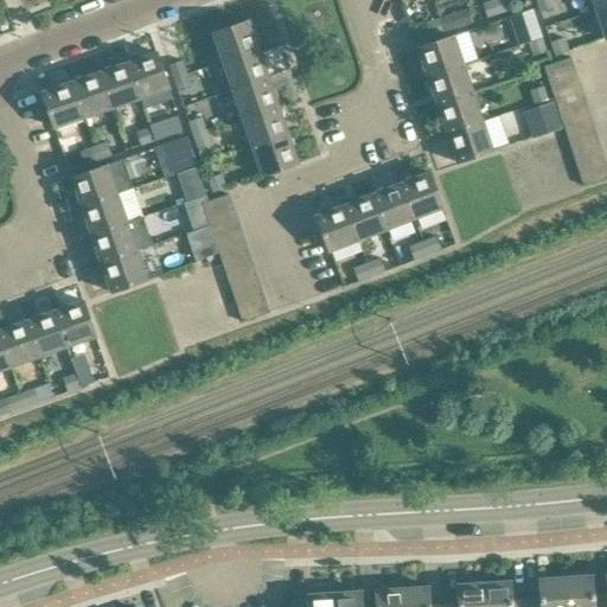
[(500,13),(496,0),(493,0),(483,4),(487,17),(500,13)]
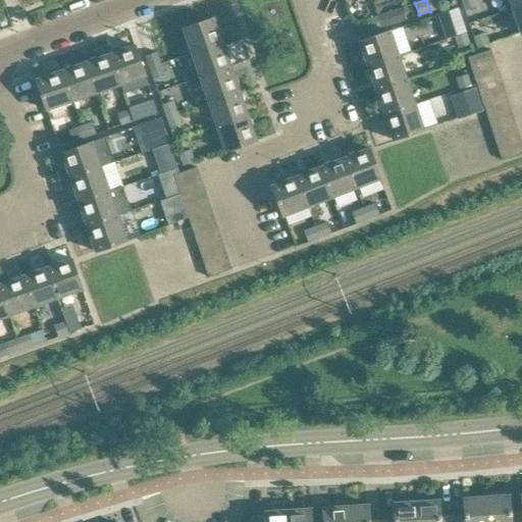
[(439,0),(426,0),(430,11),(442,7),(439,0)]
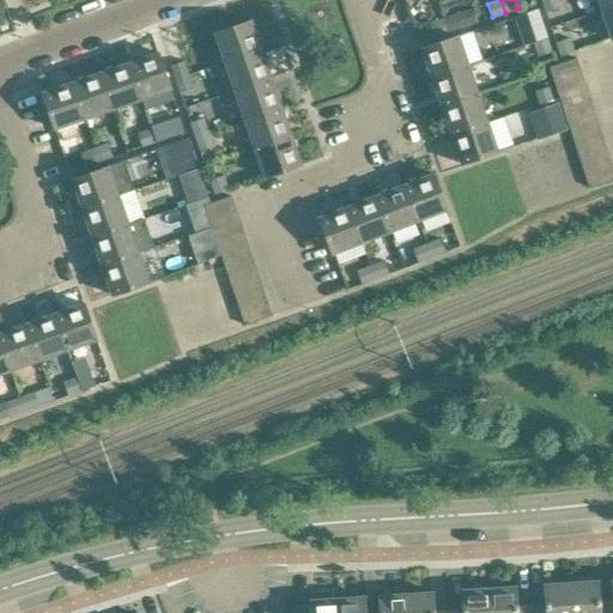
[(559,7),(556,0),(541,0),(546,12),(559,7)]
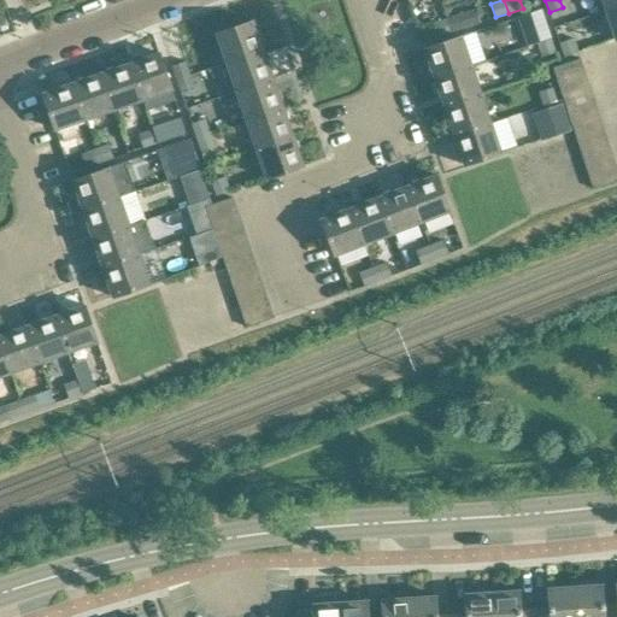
[(616,6),(616,0),(601,0),(605,10),(616,6)]
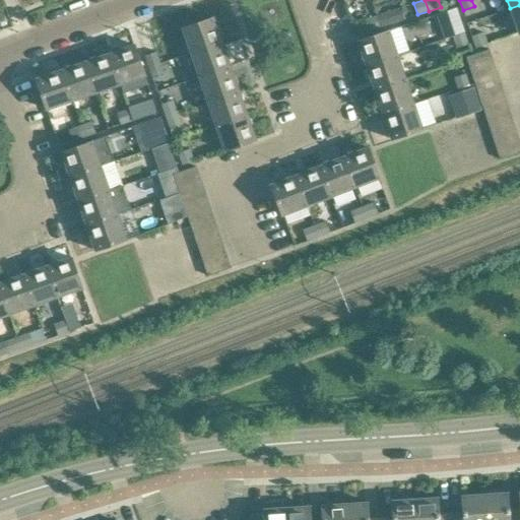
[(519,33),(519,5),(510,8),(518,34),(519,33)]
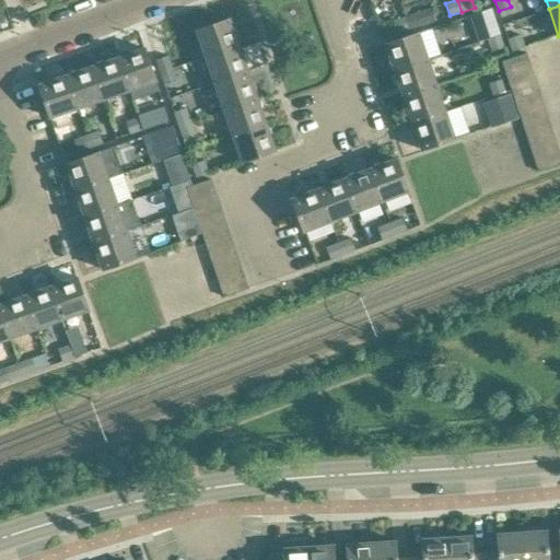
[(491,9),(470,15),(479,43),(487,39),(500,35),(496,23),(491,9)]
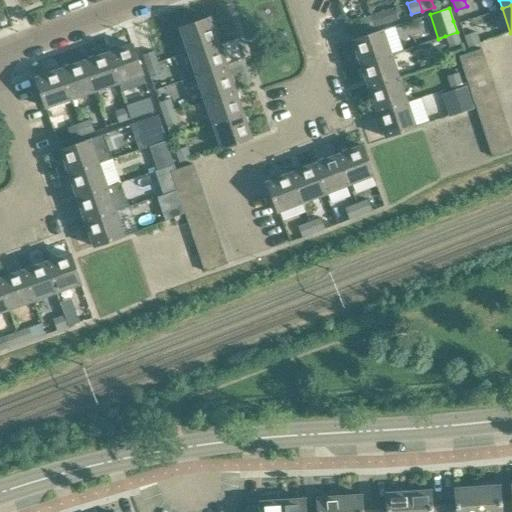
[(382,11),(371,15),(375,27),(386,23),(382,11)]
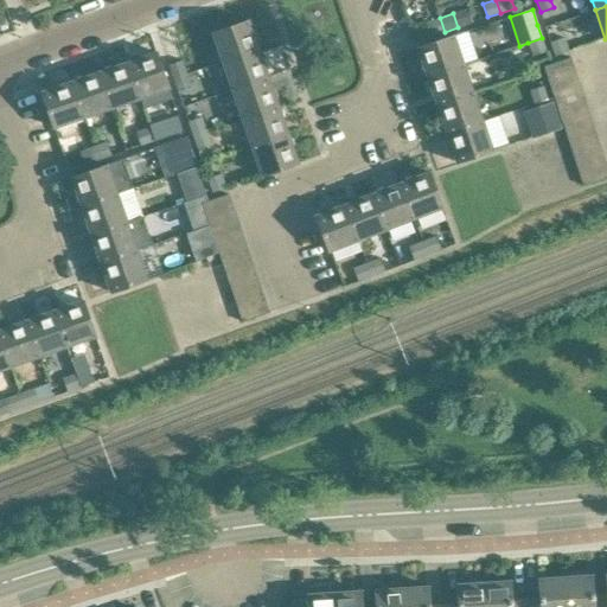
[(445,32),(440,18),(427,23),(430,36),(445,32)]
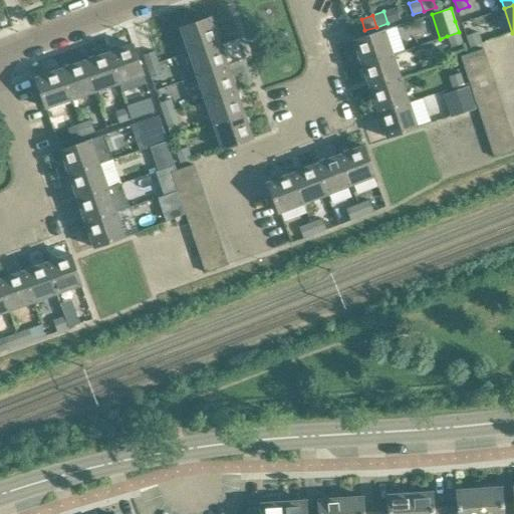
[(180,28),(189,52),(219,41),(211,17),(180,28)]
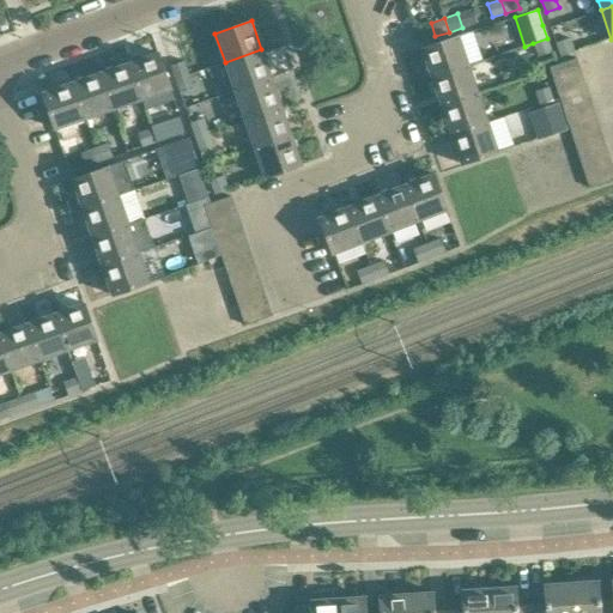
[(422,48),(432,78),(468,66),(459,36),(422,48)]
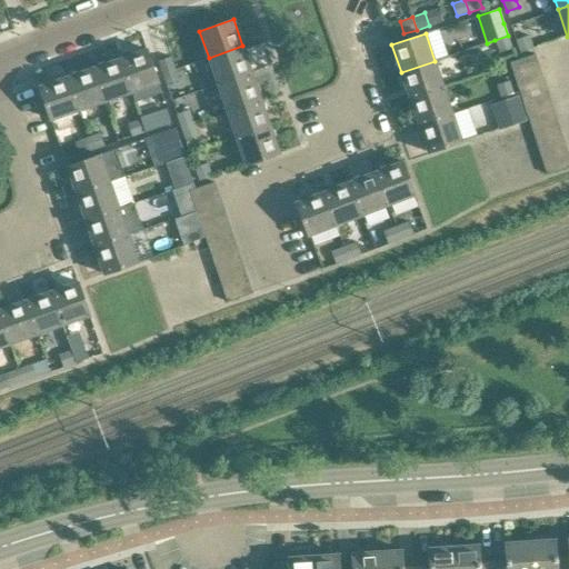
[(511,48),(508,36),(495,40),(499,52),(511,48)]
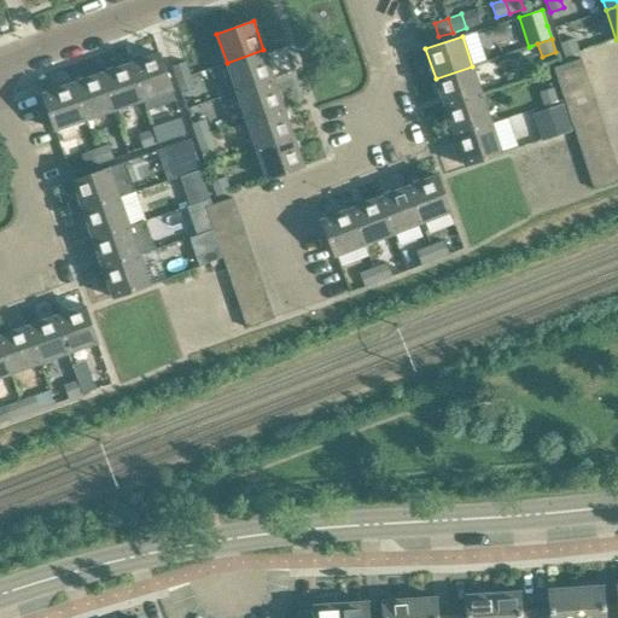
[(575,39),(560,42),(565,57),(578,52),(575,39)]
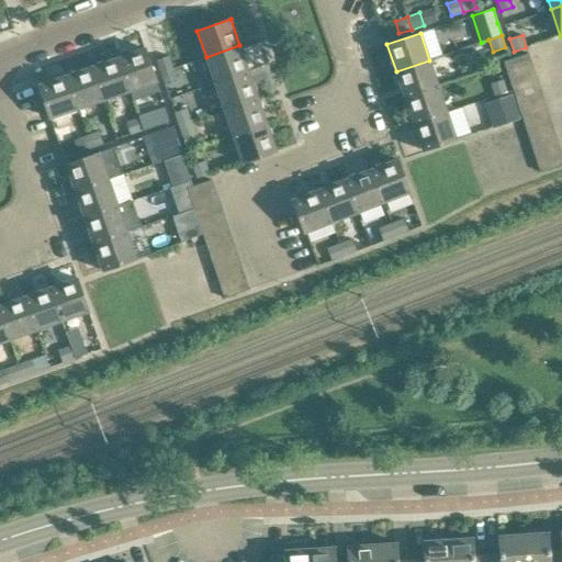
[(248,70),(239,45),(206,57),(215,82),(248,70)]
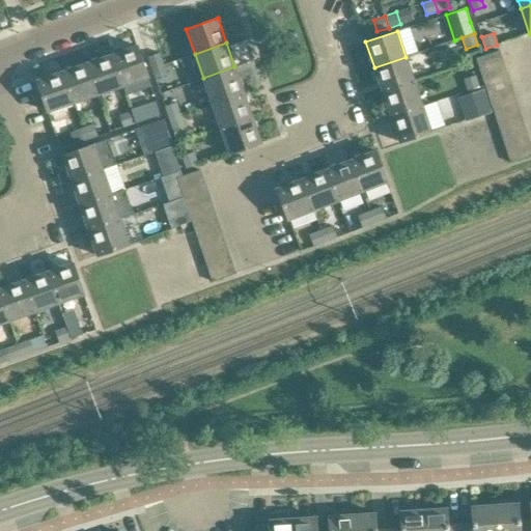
[(137,46),(111,54),(122,86),(147,77),(137,46)]
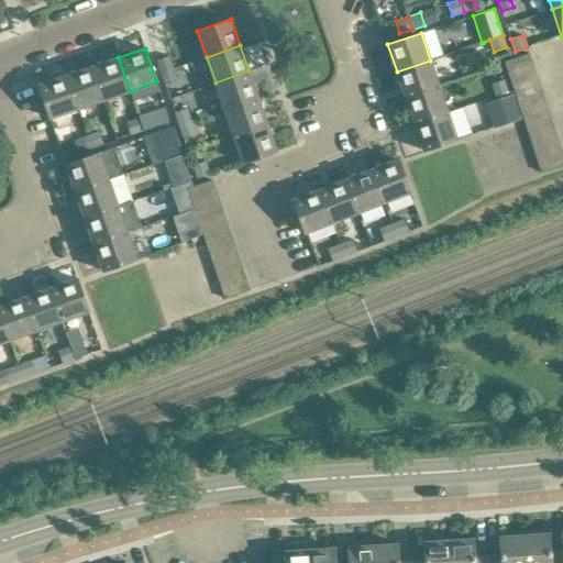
[(508,74),(533,65),(529,54),(505,62),(508,74)]
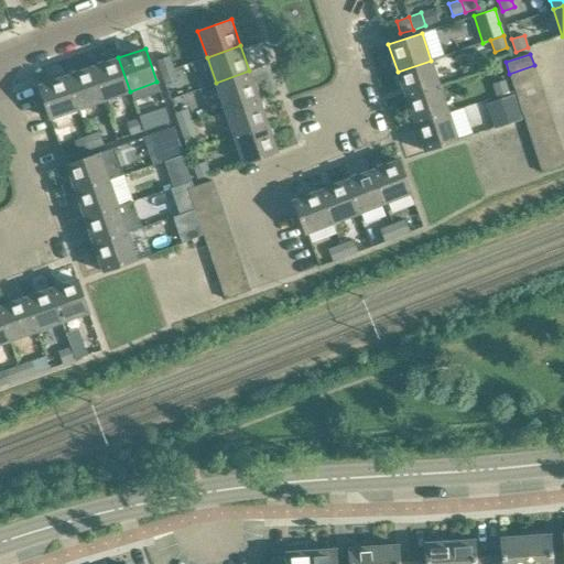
[(158,61),(162,73),(174,69),(170,56),(158,61)]
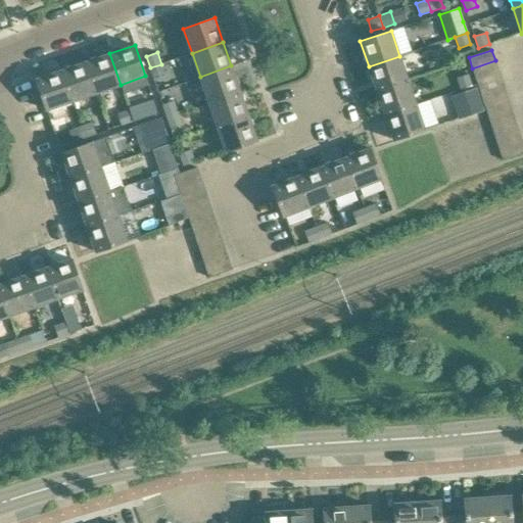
[(121,85),(109,53),(85,62),(96,93),(121,85)]
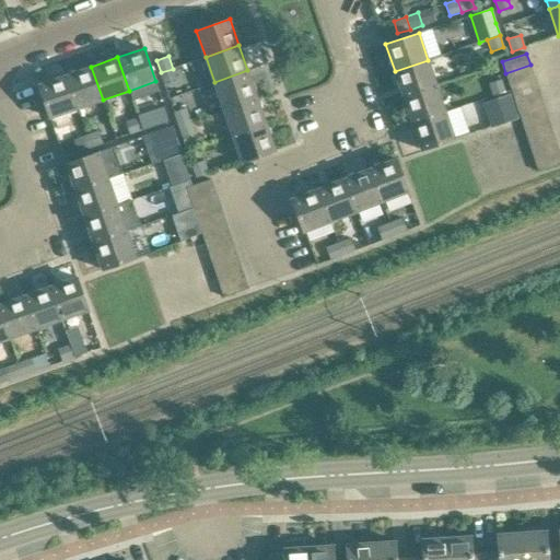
[(436,86),(428,60),(395,71),(404,97),(436,86)]
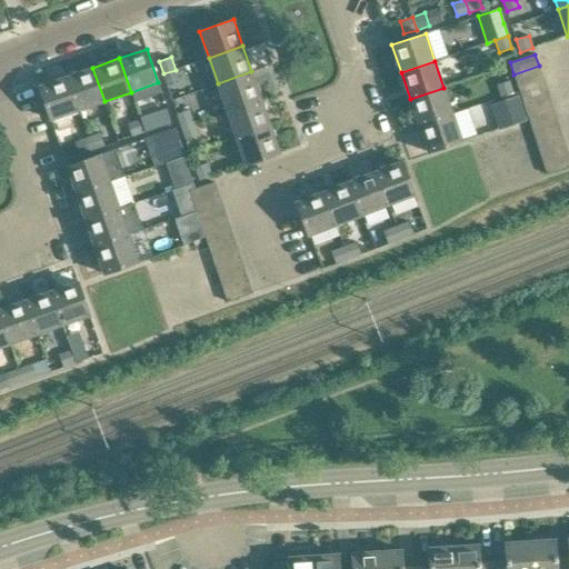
[(543,79),(539,66),(513,75),(518,88),(543,79)]
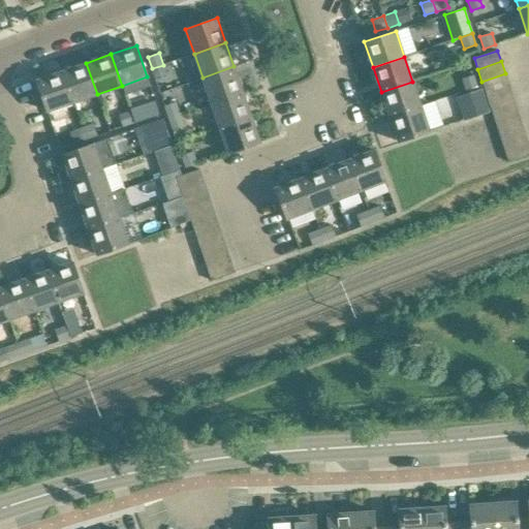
[(97,94),(86,63),(61,71),(72,102),(97,94)]
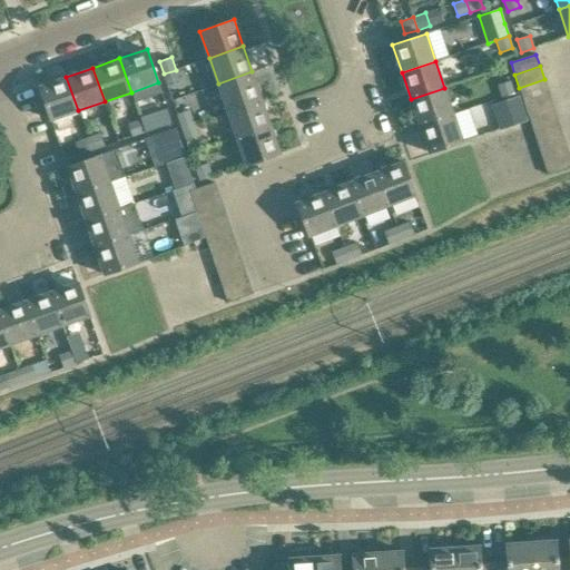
[(179,82),(176,70),(164,74),(167,86),(179,82)]
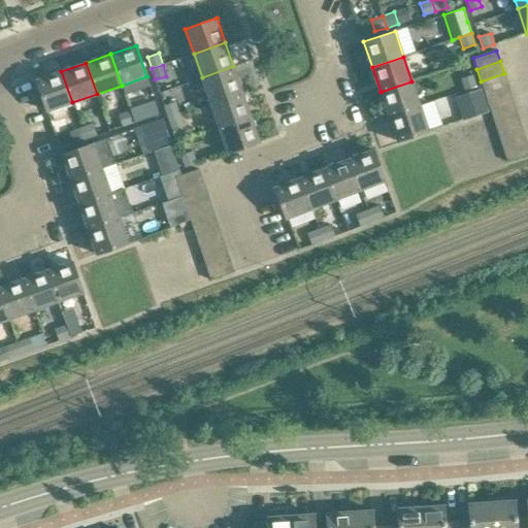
[(241,91),(233,66),(202,77),(210,103),(241,91)]
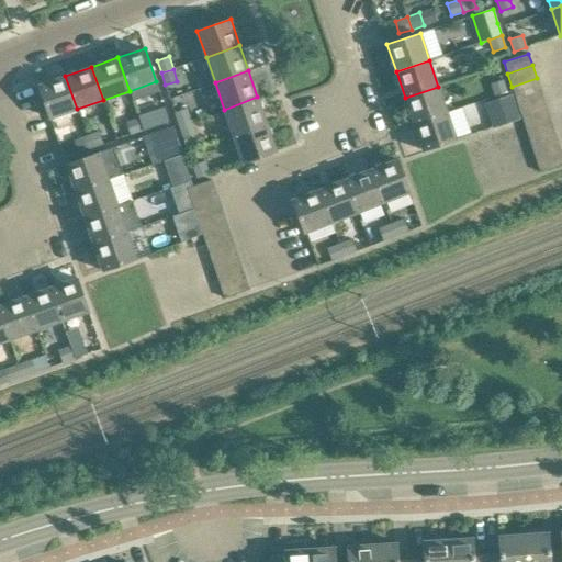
[(77,109),(65,76),(38,85),(51,119),(77,109)]
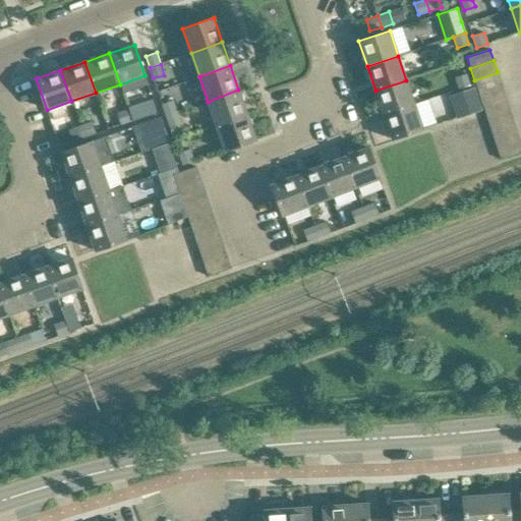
[(501,83),(498,72),(474,80),(476,84),(478,92),(501,83)]
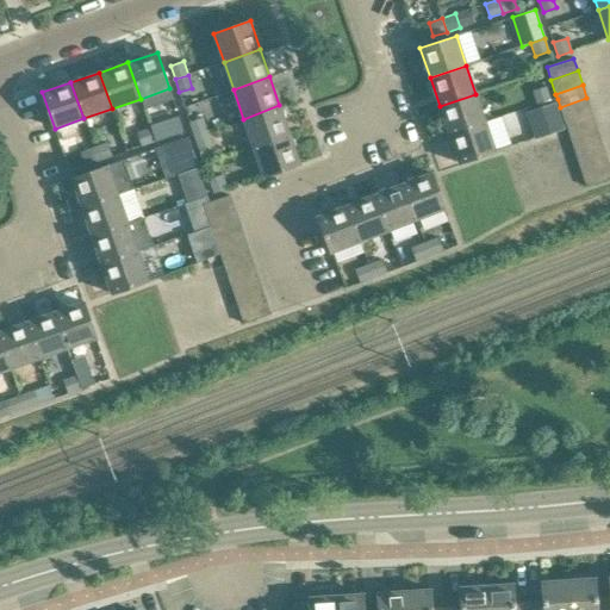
[(531,92),(536,105),(551,100),(547,87),(531,92)]
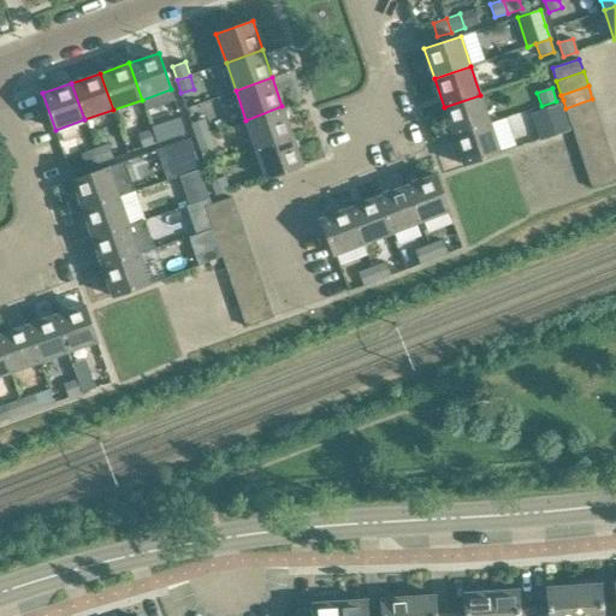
[(490,124),(480,95),(444,107),(454,136),(490,124)]
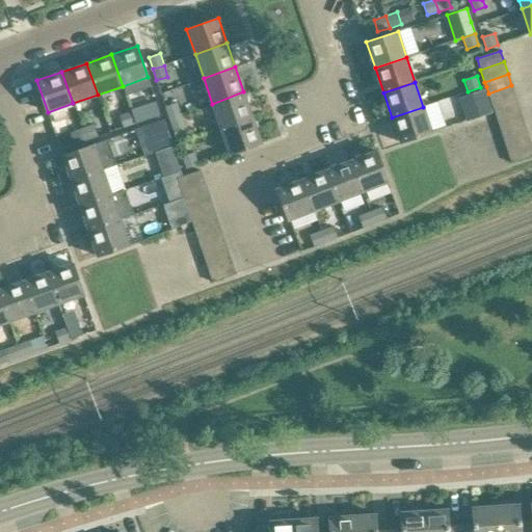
[(491,104),(515,97),(511,85),(488,94),(491,104)]
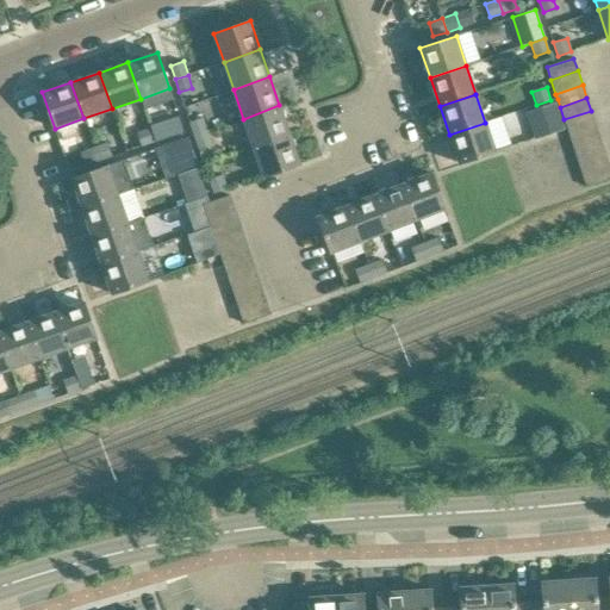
[(556,103),(527,112),(535,137),(546,134),(565,128),(556,103)]
